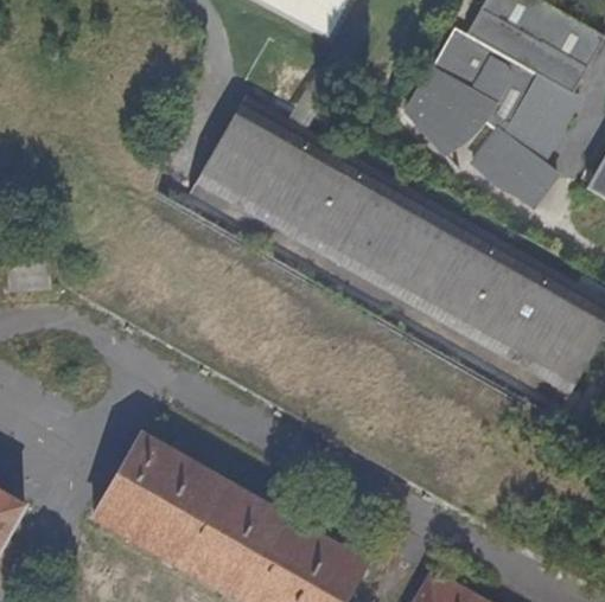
[(252,0),(333,43),(355,0),(252,0)]
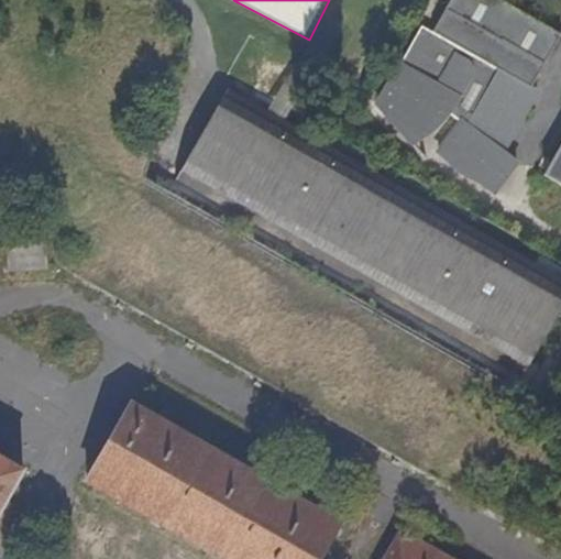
[(560,33),(560,32),(498,0),(450,0),(432,35),(419,28),(374,106),(418,136),(435,118),(439,111),(452,119),(433,152),(447,163),(449,166),(458,173),(469,177),(483,186),(491,193),(516,163),(503,152),(536,89),(532,87),(560,33)]
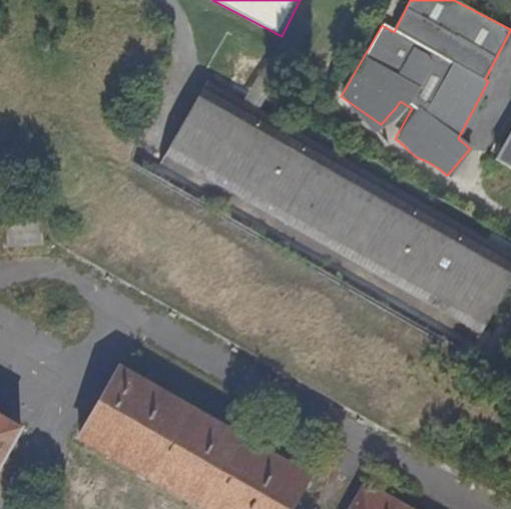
[(160,164),(477,341),(510,279),(510,252),(205,83),(160,164)]
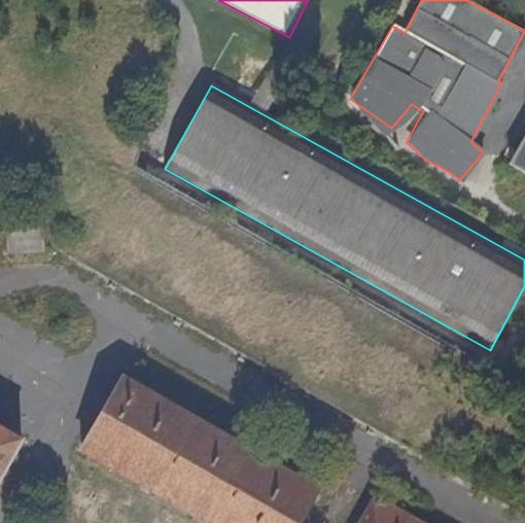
[(524,135),(510,163),(524,171),(524,135)]
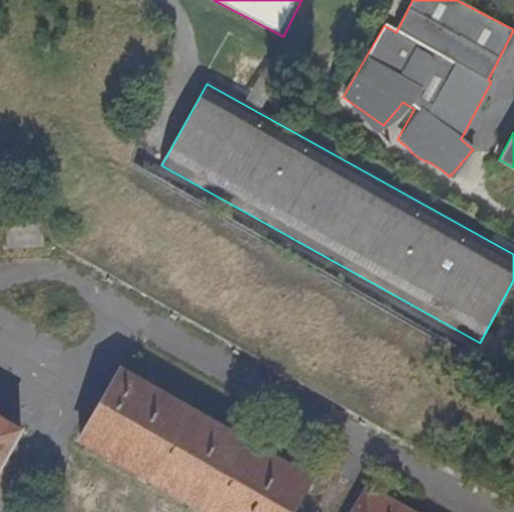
[(287,511),(307,479),(131,378),(92,446),(205,511),(287,511)]
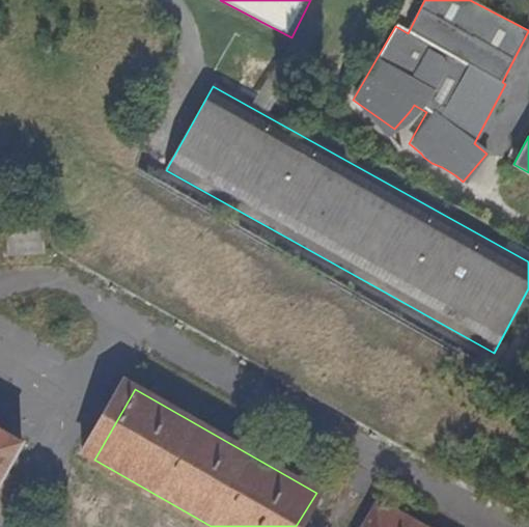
[(0,476),(19,443),(0,433),(0,476)]
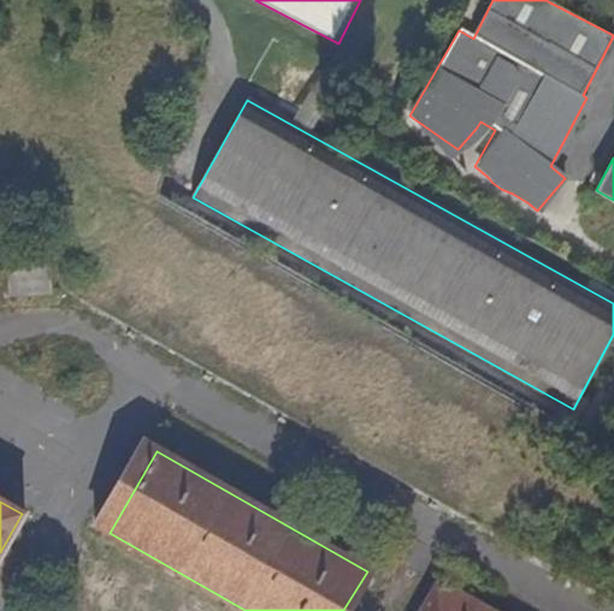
[(491,610),(436,580),(417,610),(491,610)]
